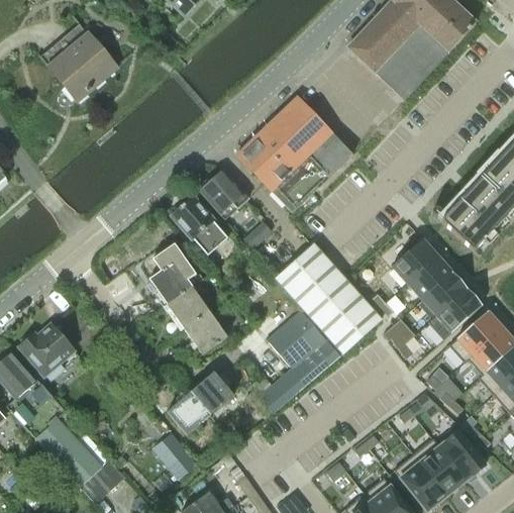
[(150,0),(151,1),(152,0),(171,0),(184,12),(195,0),(150,0)]
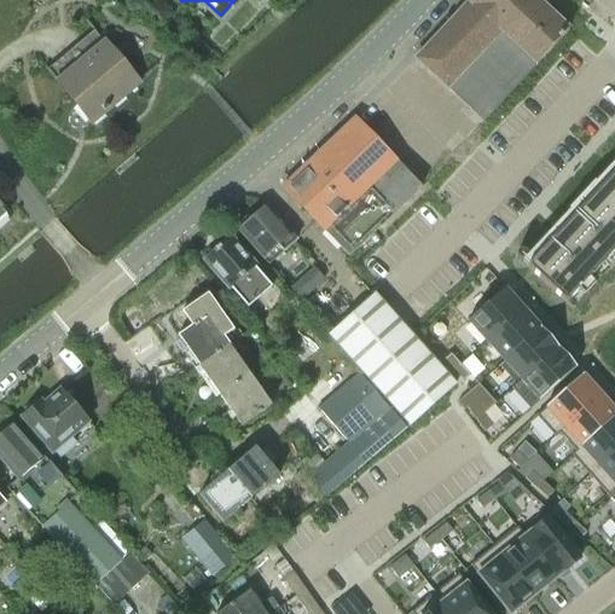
[(465,5),(460,10),(528,74),(570,27),(541,0),(471,0),(475,4),(470,10),(465,5)]
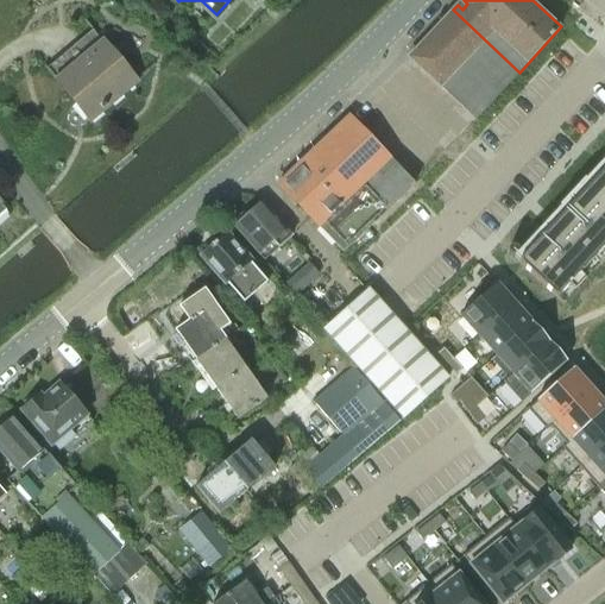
[(508,85),(520,73),(453,10),(410,55),(476,118),(508,85)]
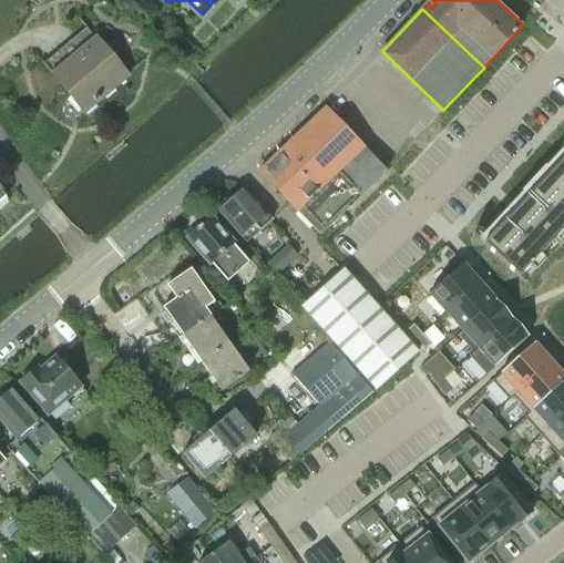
[(86,110),(130,73),(98,36),(54,72),(86,110)]
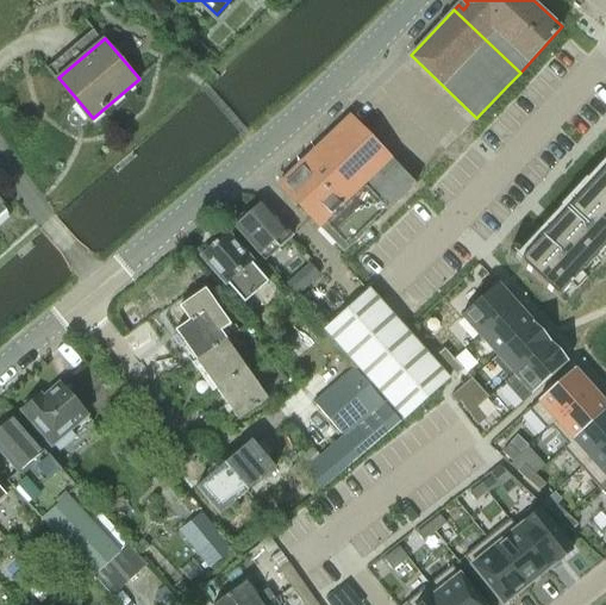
[(353,112),(306,156),(369,228),(417,182),(353,112)]
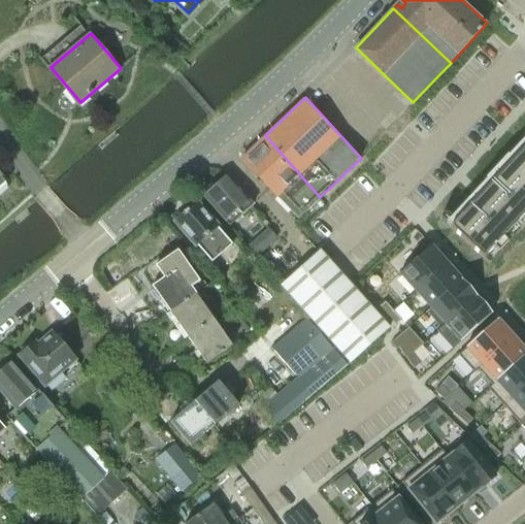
[(299,216),(320,197),(265,135),(242,157),(299,216)]
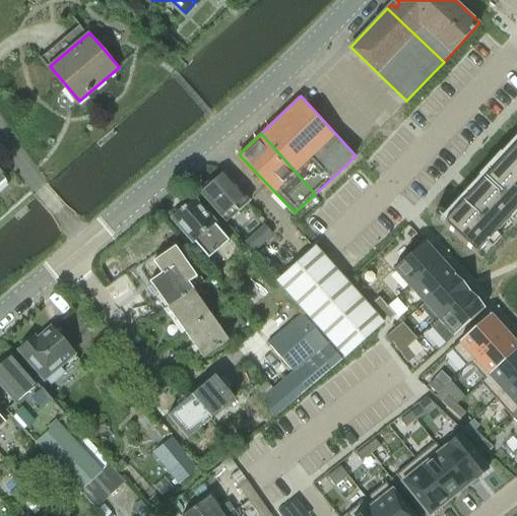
[(479,173),(440,216),(445,221),(477,251),(483,257),(516,220),(516,133),(502,149),(500,151),(481,171),(479,173)]
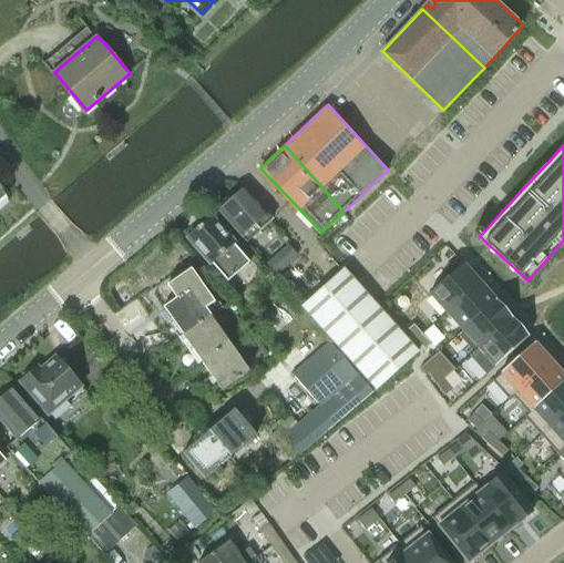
[(219,207),(248,241),(274,216),(263,204),(267,201),(258,191),(254,194),(246,184),(233,196),(229,195),(222,202),(222,205),(219,207)]
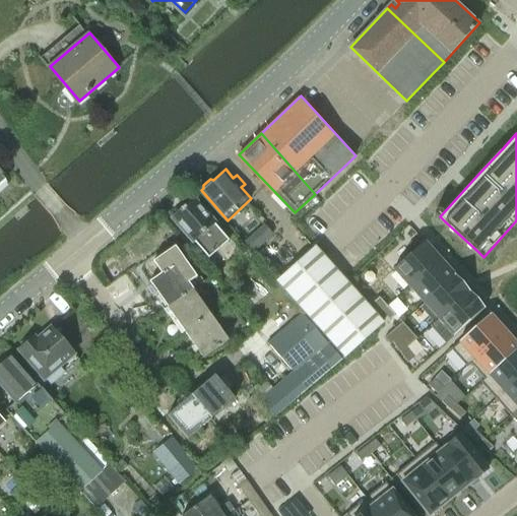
[(200,246),(201,246),(209,255),(230,238),(195,197),(187,204),(182,203),(176,208),(177,212),(174,215),(200,246)]
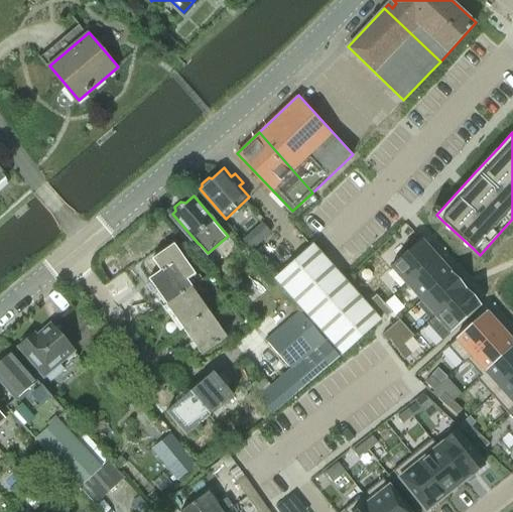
[(264,220),(242,240),(251,250),(273,230),(264,220)]
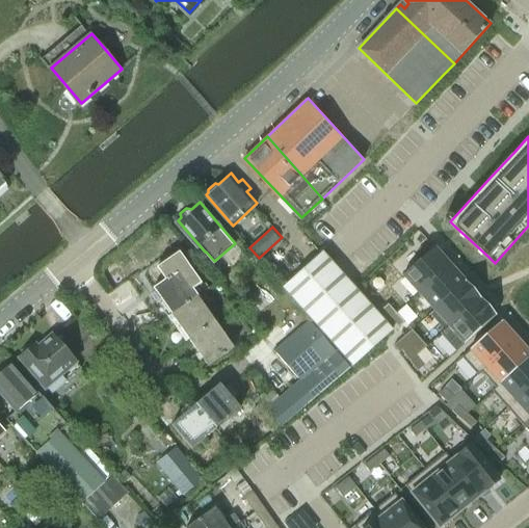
[(437,244),(404,273),(420,290),(452,261),(437,244)]
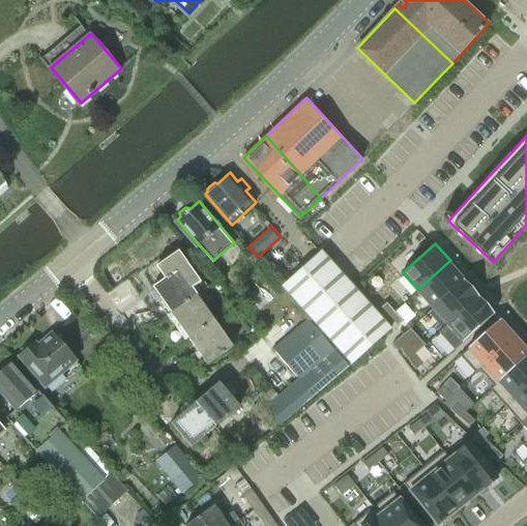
[(167,276),(154,285),(170,307),(166,310),(169,314),(199,292),(206,287),(180,249),(158,264),(167,276)]
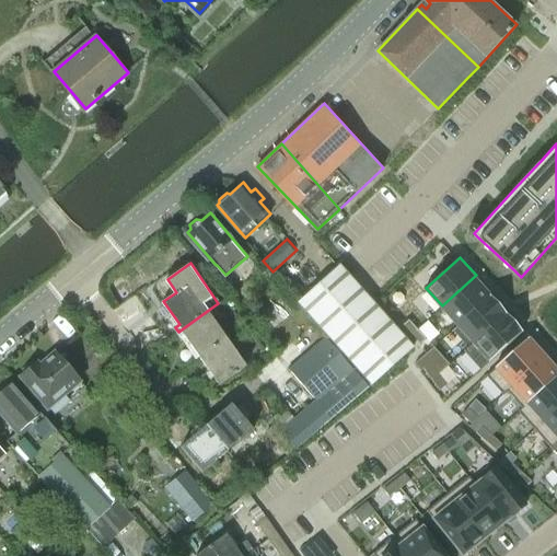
[(415,345),(340,263),(300,301),(374,382),(415,345)]
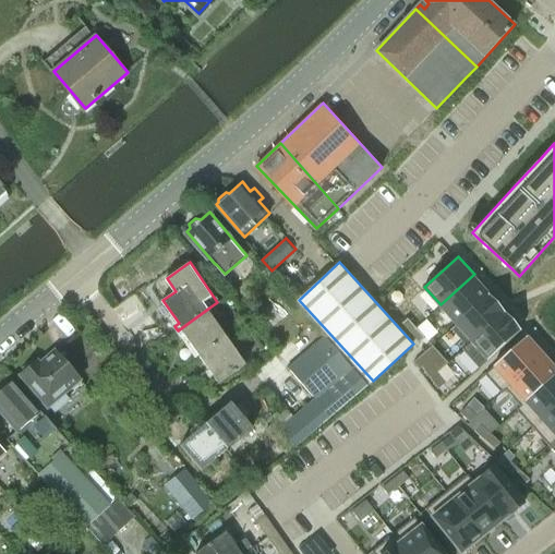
[(474,274),(441,304),(457,323),(491,292),(474,274)]
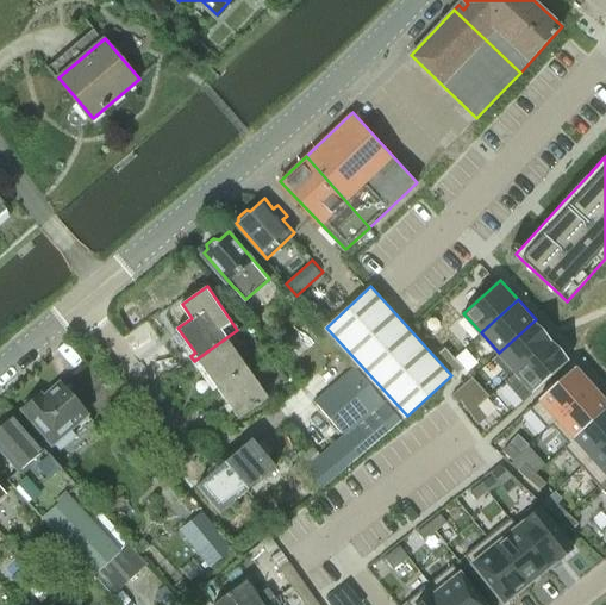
[(536,319),(499,353),(514,370),(516,372),(553,338),(536,319)]
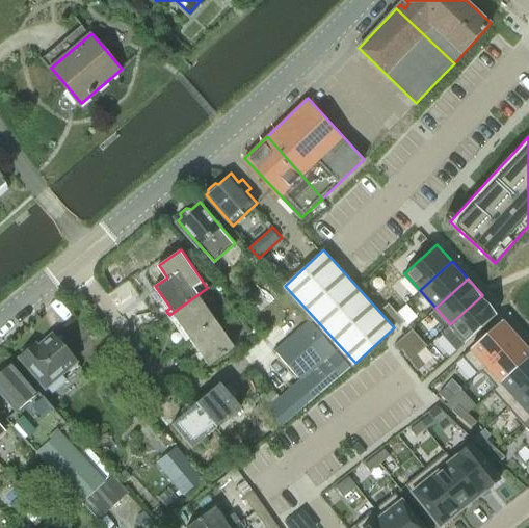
[(200,293),(169,315),(173,319),(177,317),(191,338),(217,319),(200,293)]
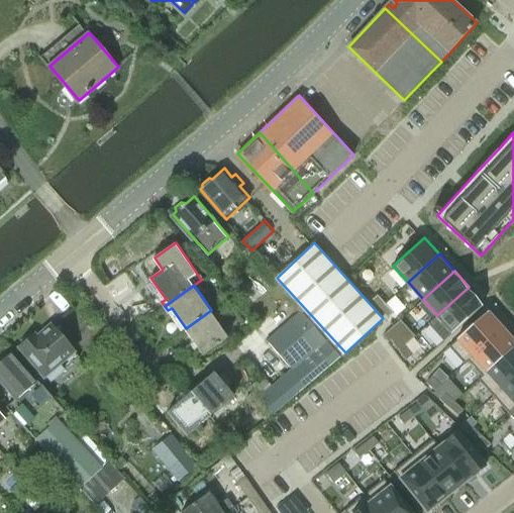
[(436,314),(429,320),(445,338),(484,304),(469,287),(437,315),(436,314)]
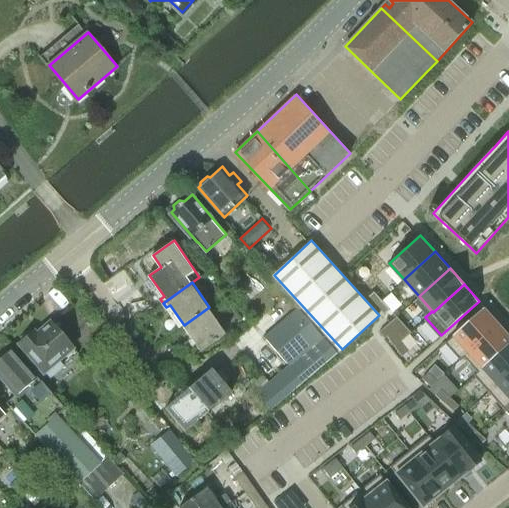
[(375,289),(369,295),(377,303),(383,298),(375,289)]
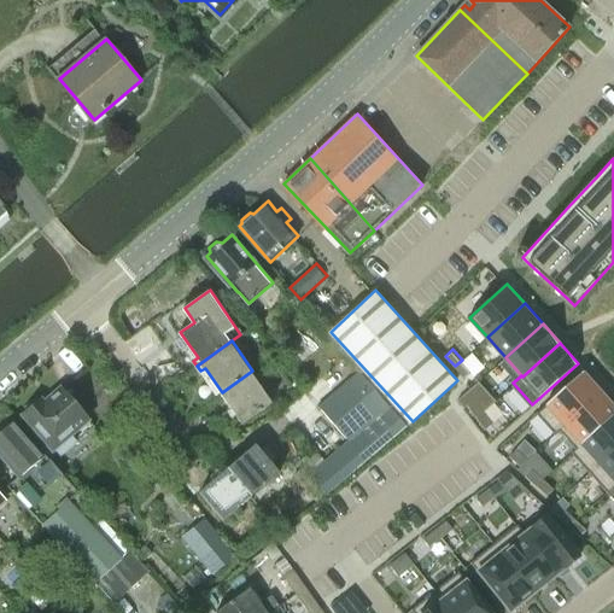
[(462,360),(455,366),(465,378),(472,371),(462,360)]
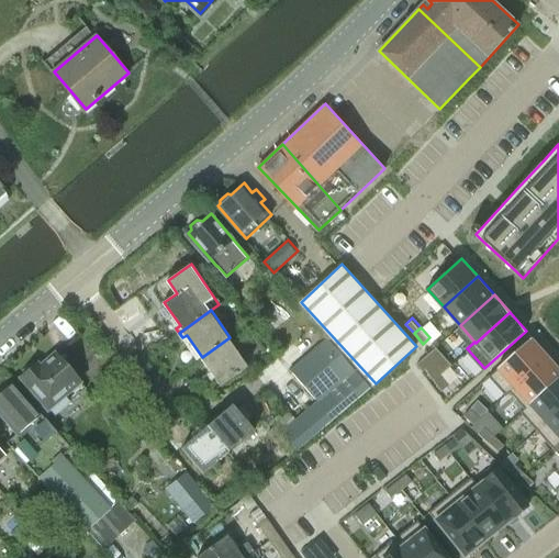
[(532,336),(490,374),(507,393),(511,390),(511,389),(548,355),(532,336)]
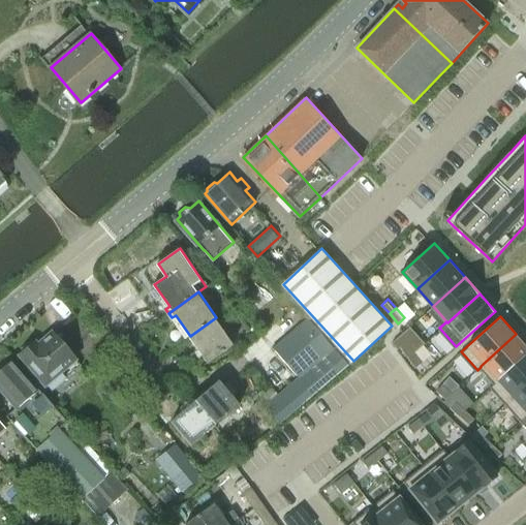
[(216,317),(190,336),(205,358),(200,361),(204,365),(234,344),(216,317)]
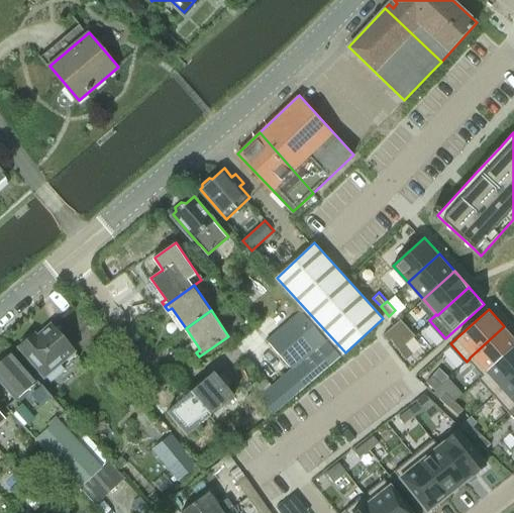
[(294,367),(261,397),(274,411),(275,412),(342,353),(302,310),(268,338),(294,367)]
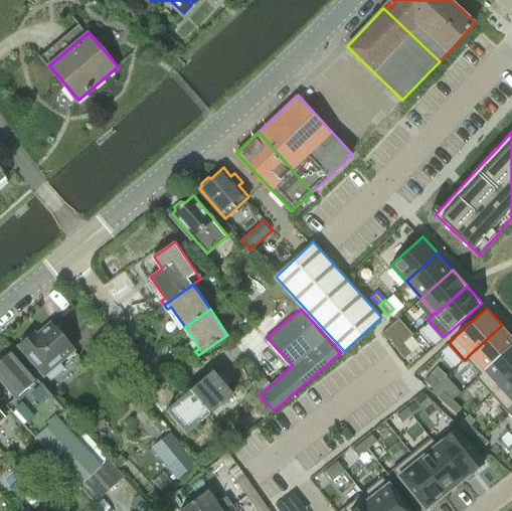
[(21,338),(18,340),(23,347),(40,363),(47,370),(48,372),(47,374),(52,379),(66,367),(59,359),(75,346),(53,321),(38,334),(33,328),(31,330),(27,330),(21,335),(21,338)]
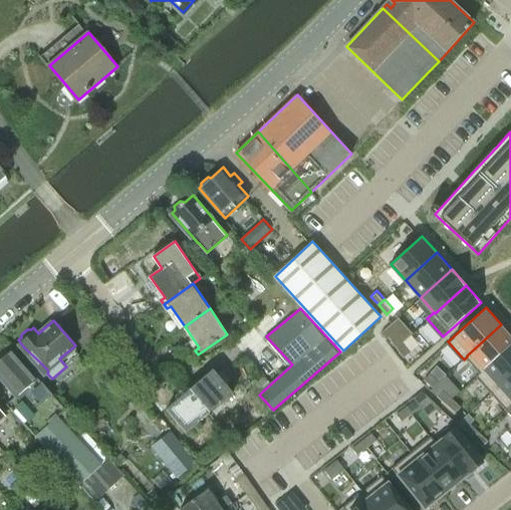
[(510,335),(501,324),(467,355),(467,356),(480,371),(481,371),(510,344),(510,335)]
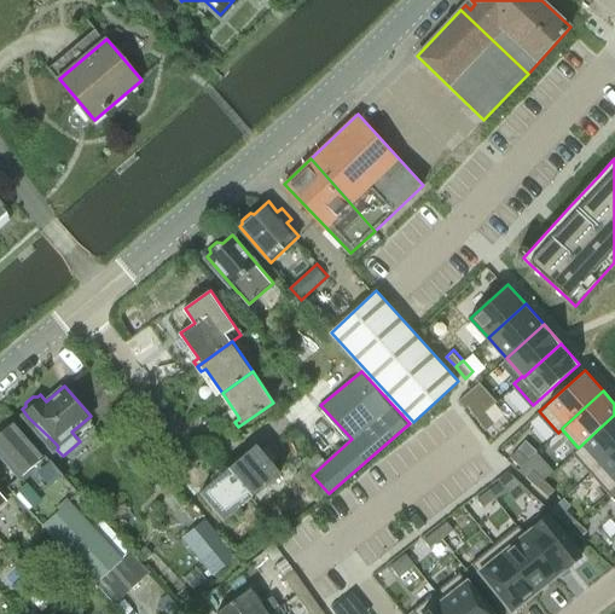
[(477,398),(470,404),(479,416),(486,410),(477,398)]
